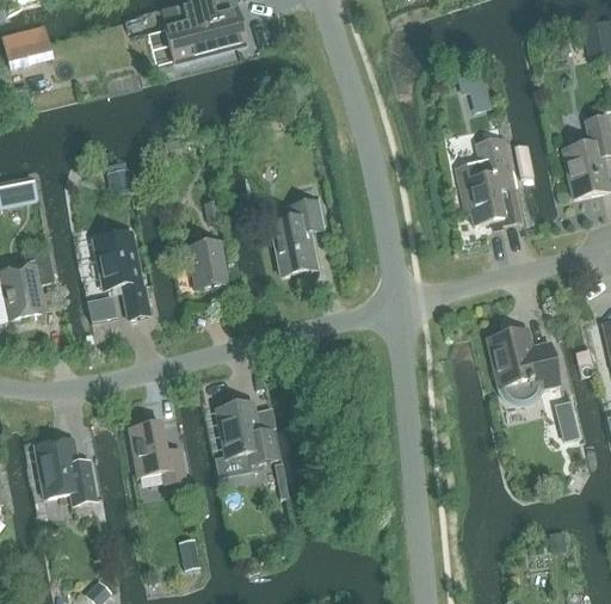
[(193,0),(161,8),(174,61),(245,42),(234,0),(216,0),(213,1),(213,0),(193,0)]
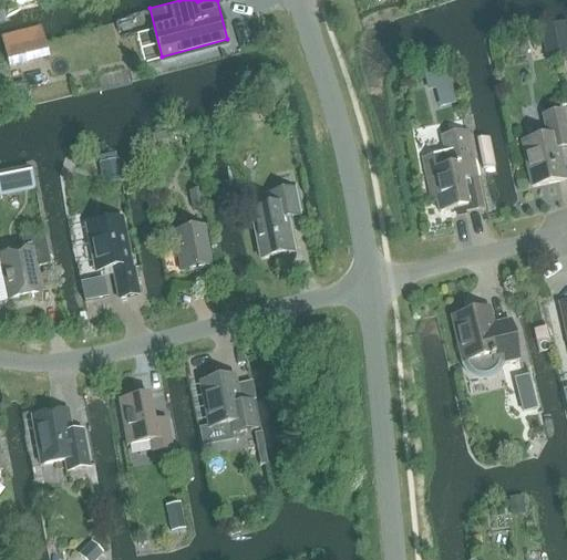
[(545,52),(566,47),(566,21),(566,16),(556,18),(552,19),(555,32),(542,34),(545,52)]
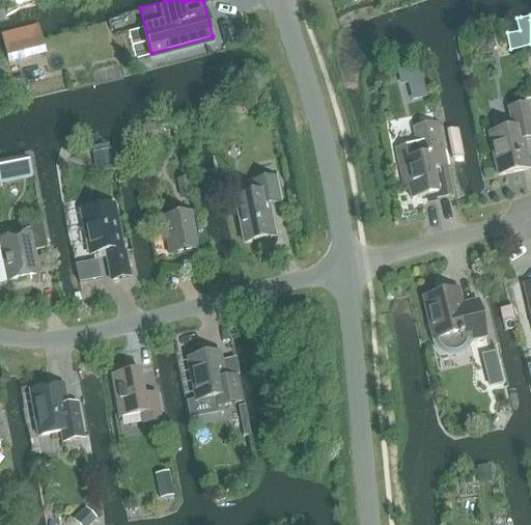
[(513,18),(504,21),(507,32),(520,30),(516,18),(513,18)]
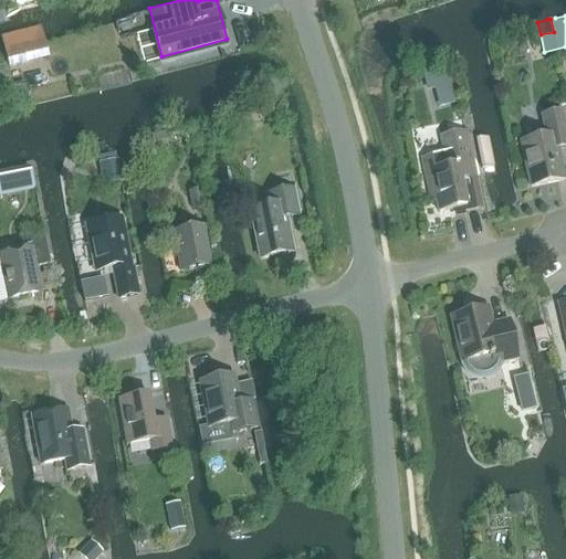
[(35,38),(24,41),(28,55),(48,51),(43,35),(35,38)]
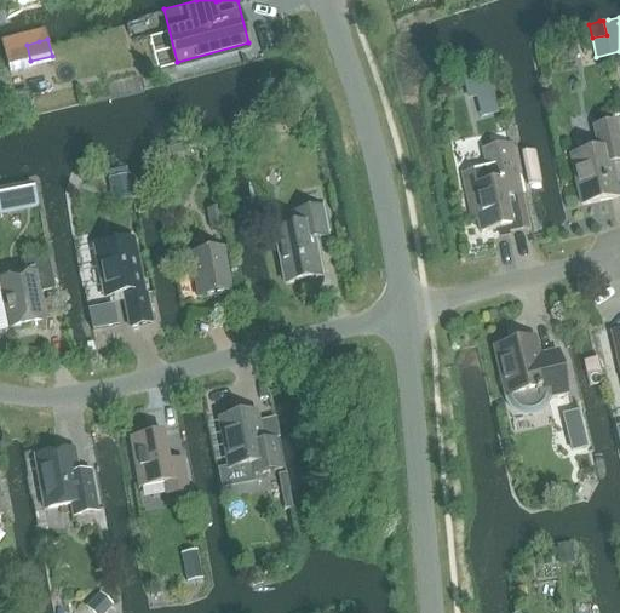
[(491,87),(475,91),(481,112),(497,107),(491,87)]
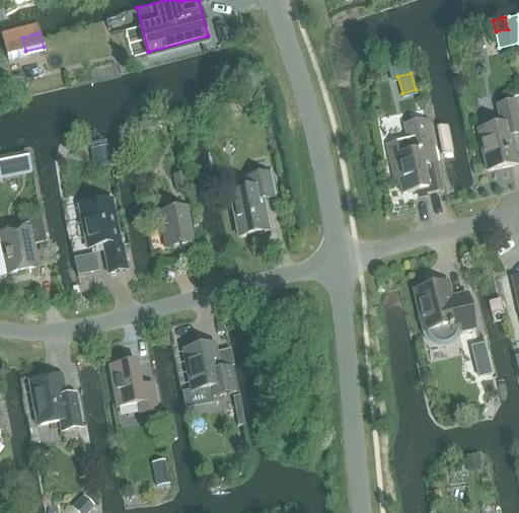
[(487,167),(516,161),(510,133),(518,130),(518,119),(515,97),(497,101),(501,122),(477,126),(487,167)]
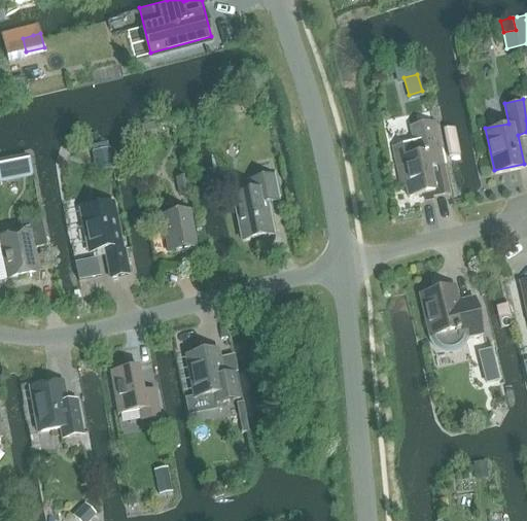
[(445,152),(460,149),(455,120),(444,124),(438,125),(445,152)]
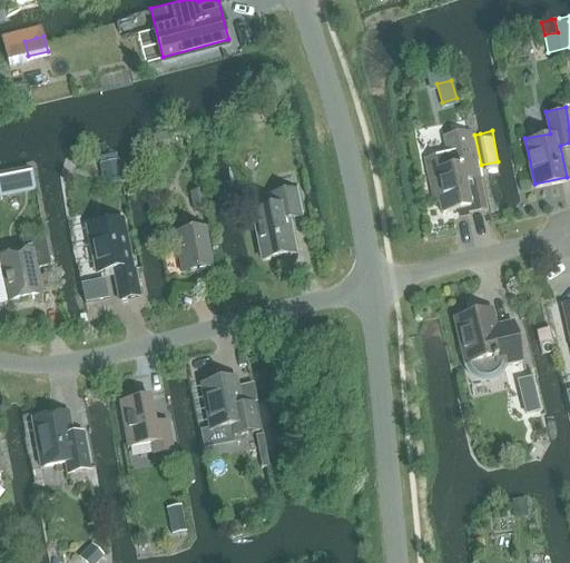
[(453,148),(424,154),(433,199),(440,198),(441,209),(469,204),(463,177),(479,174),(470,131),(450,135),(453,148)]
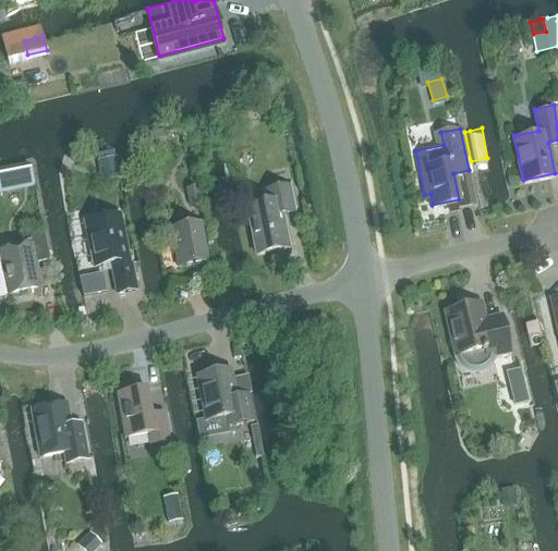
[(141,134),(141,135),(143,145),(155,143),(153,132),(145,133),(141,134)]
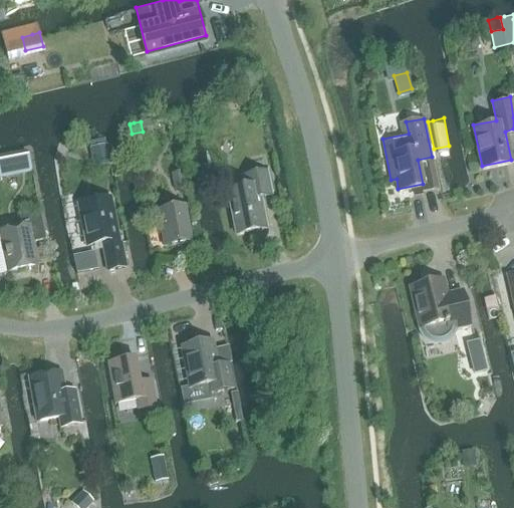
[(102,141),(86,145),(90,164),(106,161),(102,141)]
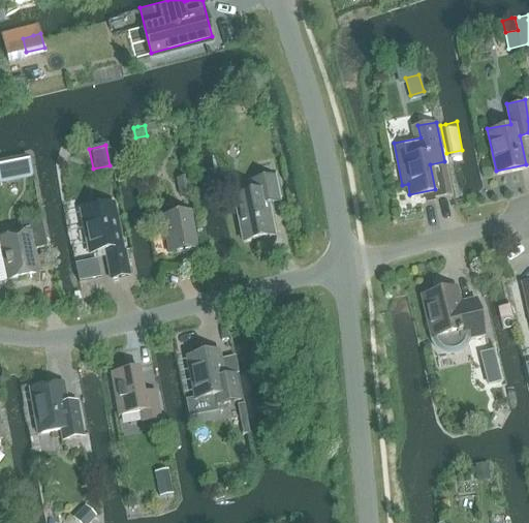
[(26,153),(0,158),(0,178),(30,172),(26,153)]
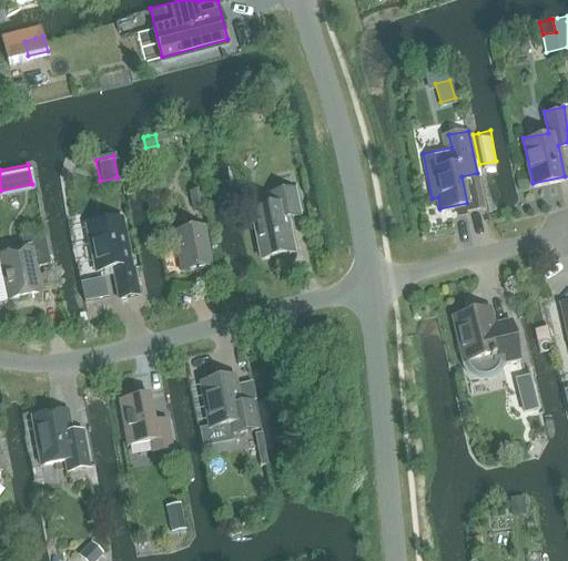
[(261,255),(293,248),(286,215),(300,212),(294,184),(267,190),(270,203),(251,206),(261,255)]
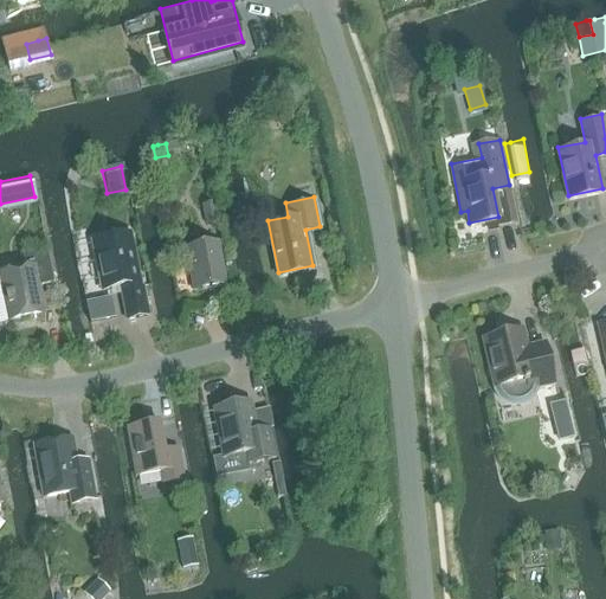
[(212,200),(202,201),(206,220),(216,219),(212,200)]
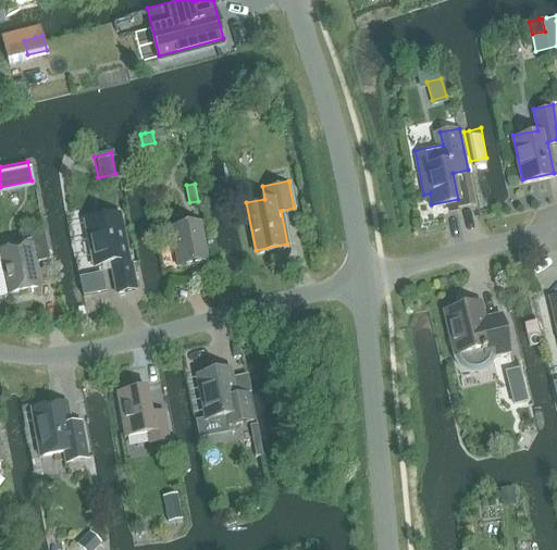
[(127,260),(118,211),(86,217),(95,262),(111,259),(116,288),(135,285),(130,260),(127,260)]
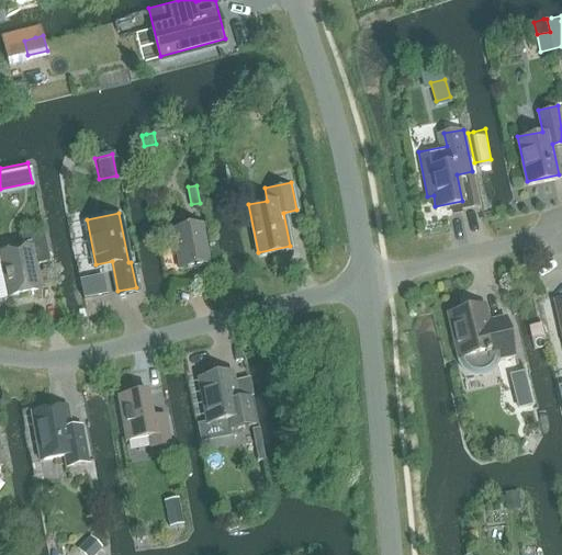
[(180,264),(208,260),(201,221),(172,226),(180,264)]
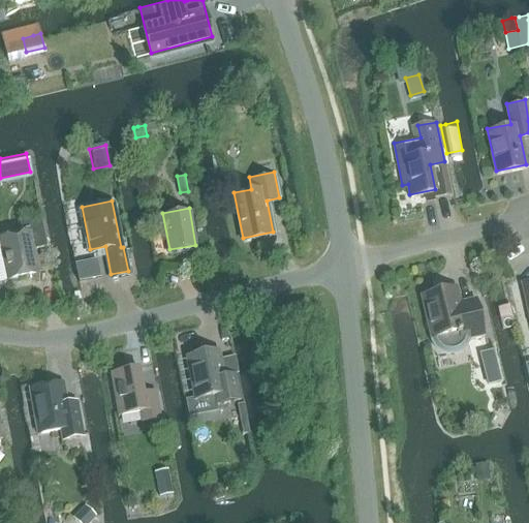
[(0,238),(7,276),(37,270),(32,245),(47,243),(40,212),(19,216),(22,229),(0,234),(0,238)]
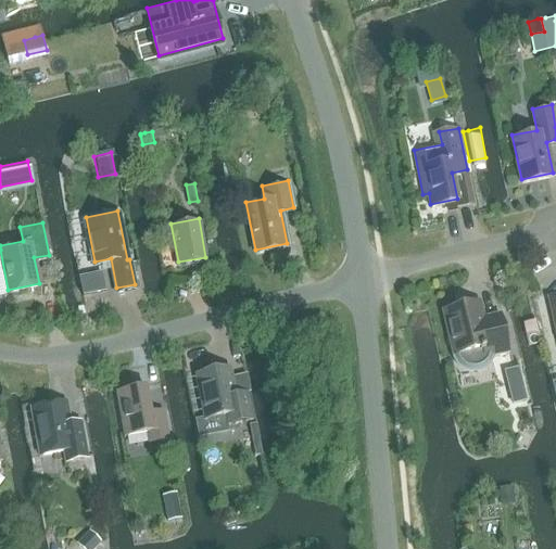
[(101,268),(79,272),(83,290),(104,285),(101,268)]
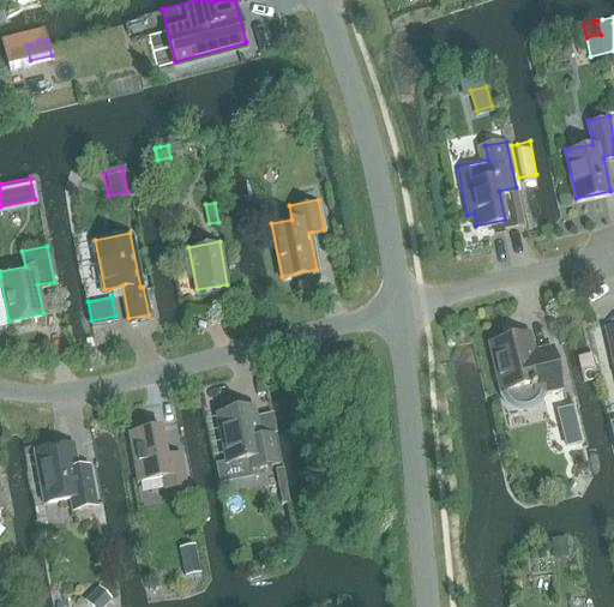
[(541,390),(561,386),(551,342),(533,346),(529,330),(489,338),(501,388),(501,390),(503,392),(505,396),(507,398),(510,401),(515,403),(516,403),(519,404),(521,404),(524,404),(525,404),(528,403),(530,403),(533,401),(535,400),(536,398),(537,397),(540,395),(541,392),(541,390)]
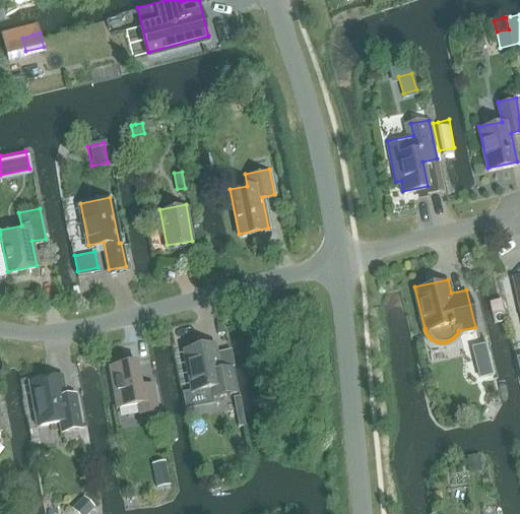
[(484,340),(472,343),(475,358),(489,355),(484,340)]
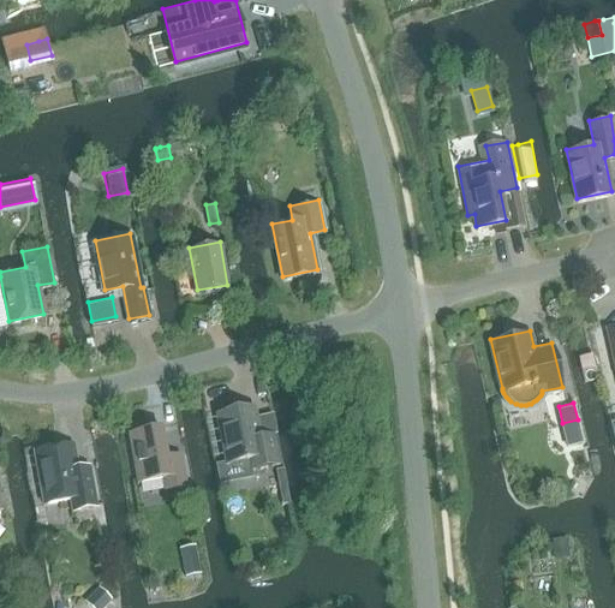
[(258,433),(252,404),(218,410),(227,459),(248,456),(250,466),(279,460),(273,430),(258,433)]
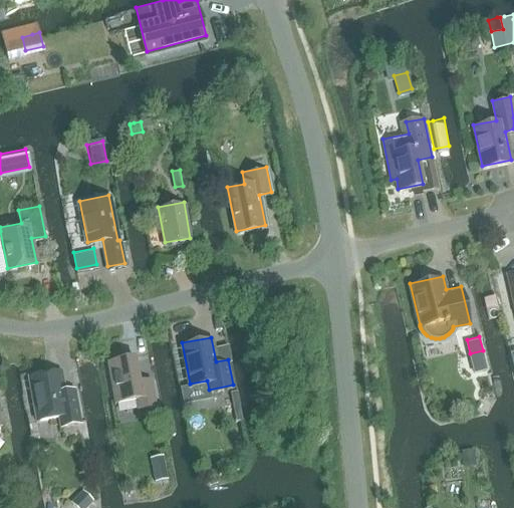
[(140,378),(135,355),(107,359),(114,400),(136,397),(137,405),(156,402),(151,376),(140,378)]
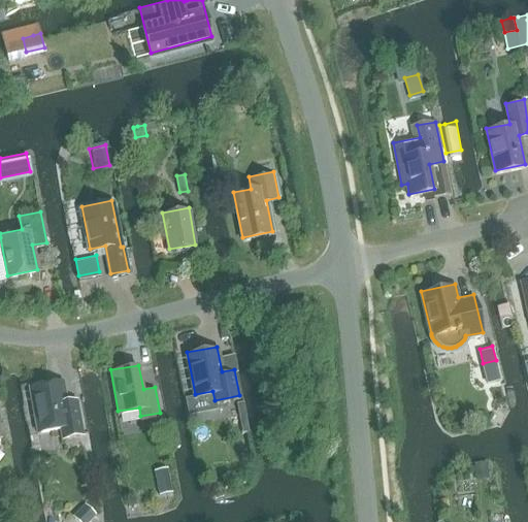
[(61,395),(58,380),(29,385),(37,429),(60,425),(62,435),(83,431),(76,397),(66,399),(66,394),(61,395)]
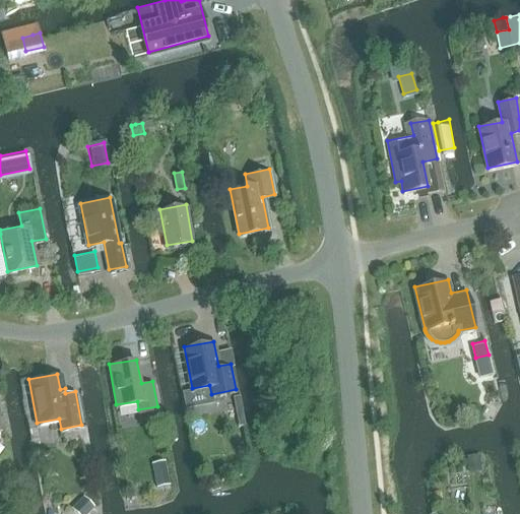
[(481,387),(473,396),(482,404),(491,395),(481,387)]
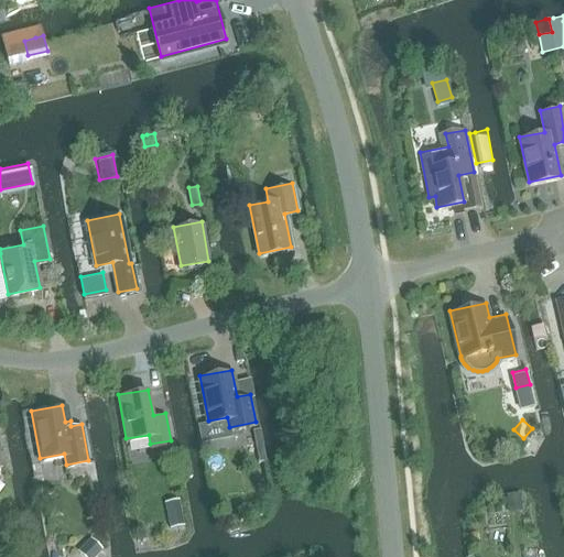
[(519,488),(506,489),(507,503),(520,502),(519,488)]
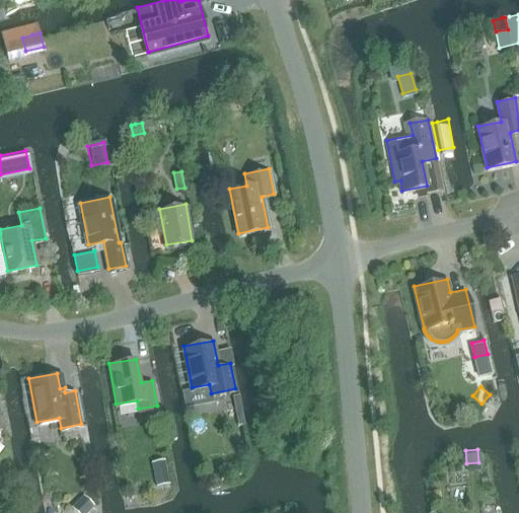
[(166,471),(154,473),(156,482),(168,480),(166,471)]
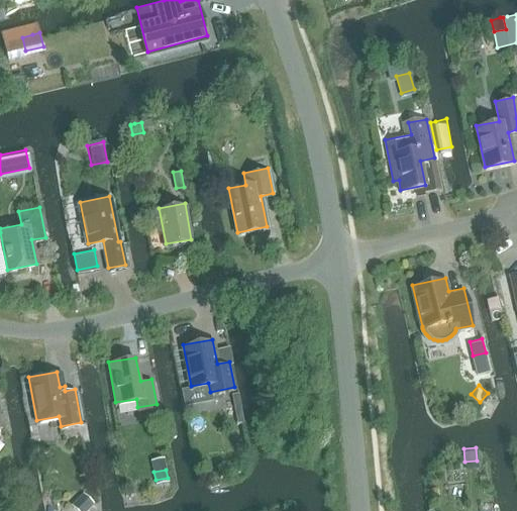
[(82,489),(71,501),(81,510),(82,510),(93,500),(82,489)]
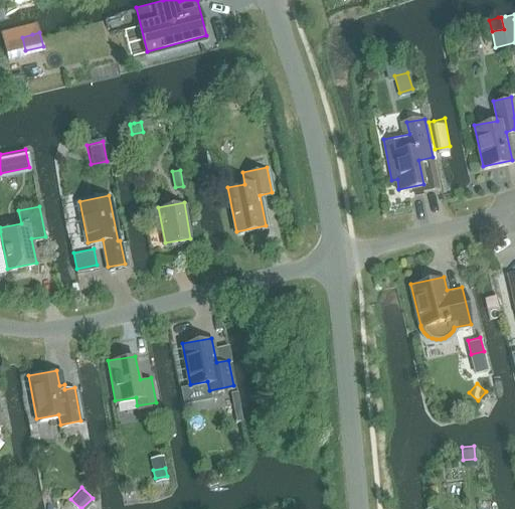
[(1,497),(0,497),(0,508),(5,508),(10,503),(1,497)]
